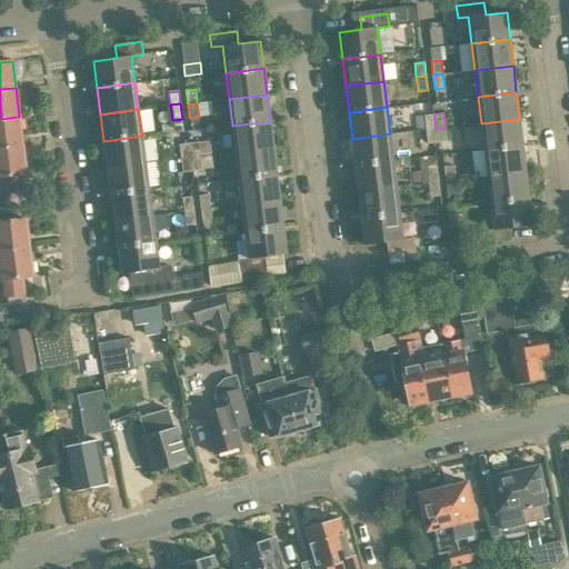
[(425,116),(426,130),(436,129),(433,115),(425,116)]
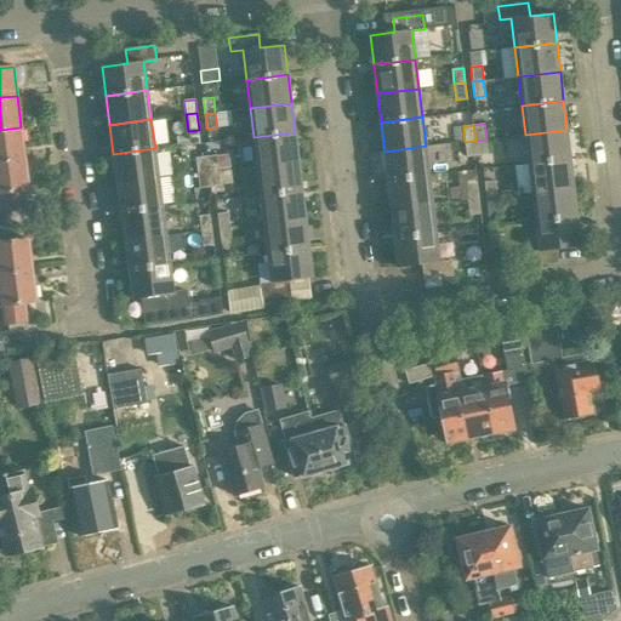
[(0,161),(26,159),(21,127),(0,130),(0,161)]
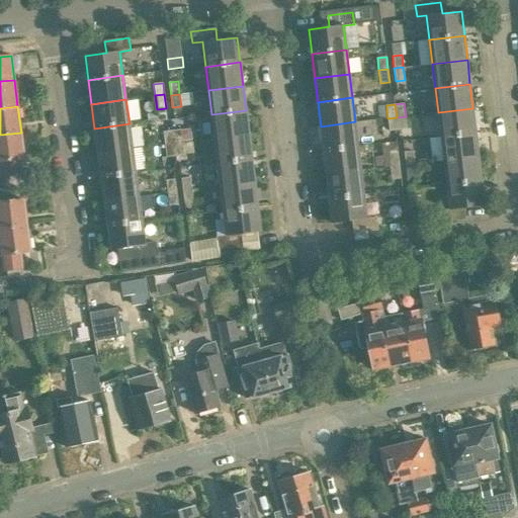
[(438,112),(441,137),(476,133),(472,108),(438,112)]
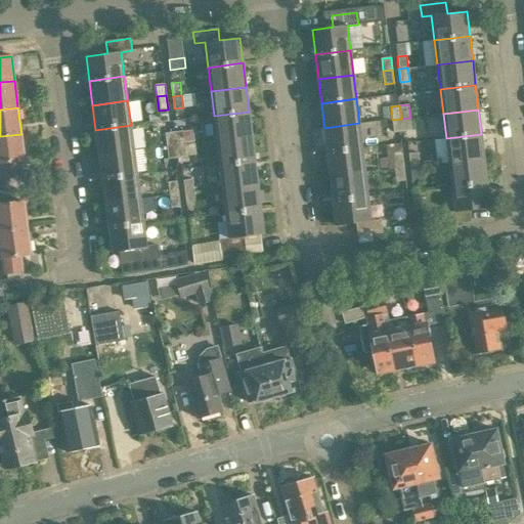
[(214,116),(217,140),(252,136),(249,112),(214,116)]
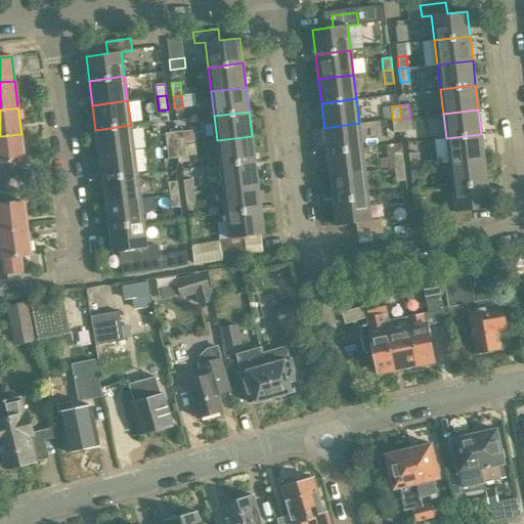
[(410,118),(401,119),(402,131),(411,130),(410,118)]
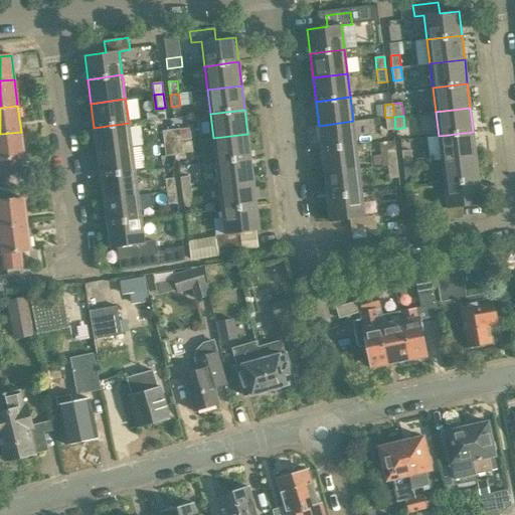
[(394,117),(385,118),(387,130),(395,129),(394,117)]
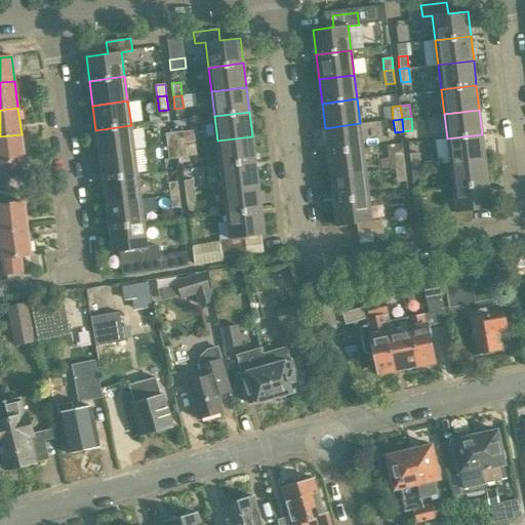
[(325,128),(327,153),(363,148),(360,123),(325,128)]
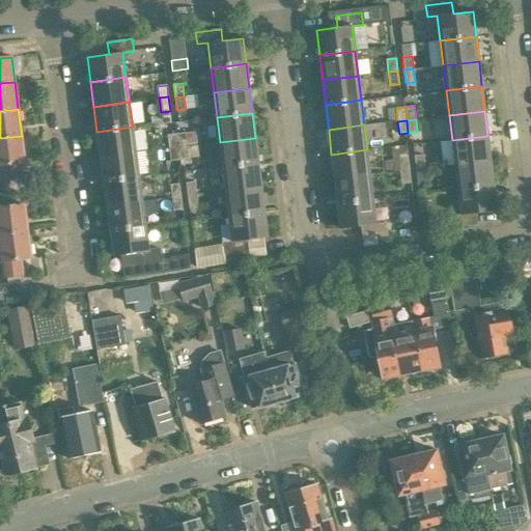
[(96,132),(100,157),(136,151),(133,127),(96,132)]
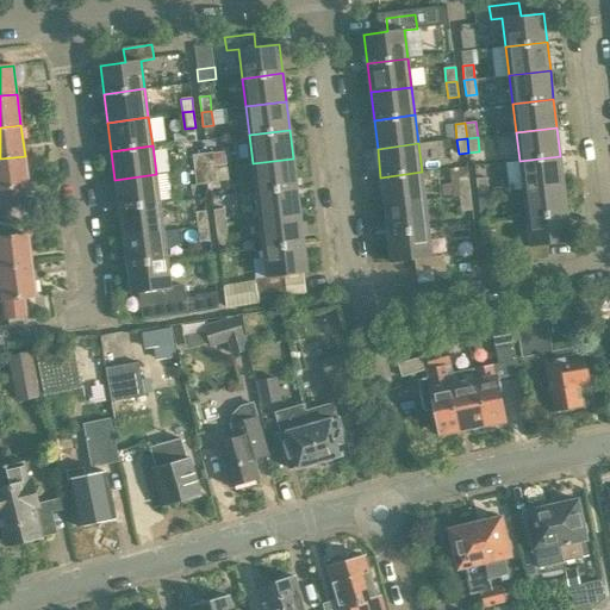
[(213,153),(203,154),(204,169),(215,168),(213,153)]
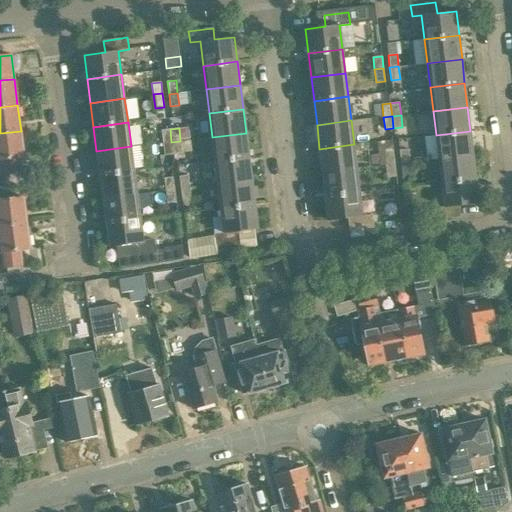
[(161,130),(163,143),(171,142),(170,129),(161,130)]
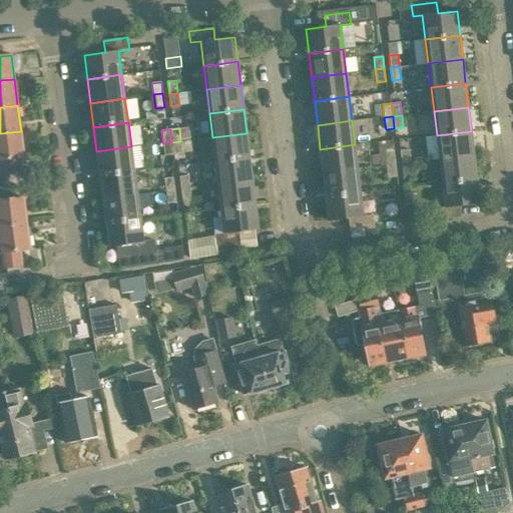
[(21,131),(0,133),(0,174),(16,173),(14,158),(24,156),(21,131)]
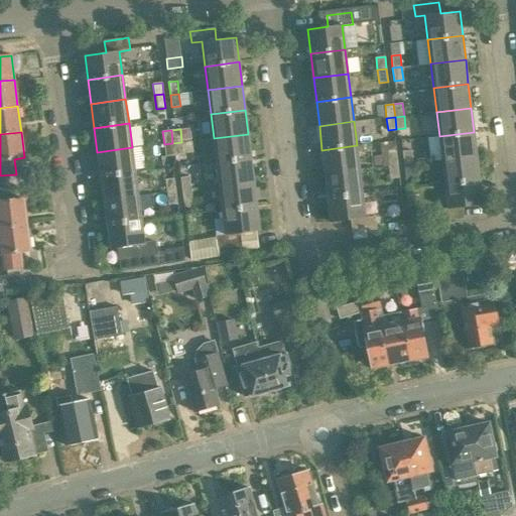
[(439,136),(442,160),(477,156),(474,132),(439,136)]
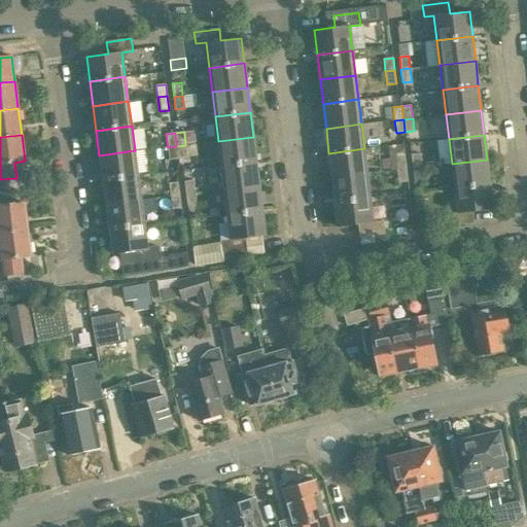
[(218,141),(221,166),(256,162),(253,137),(218,141)]
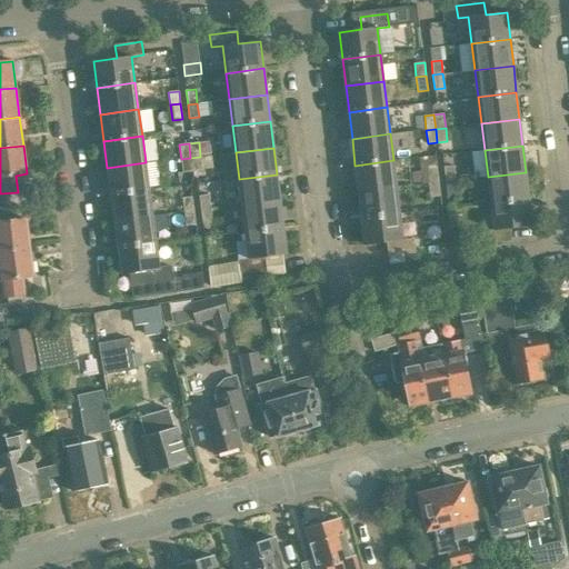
[(200,157),(190,158),(192,171),(202,170),(200,157)]
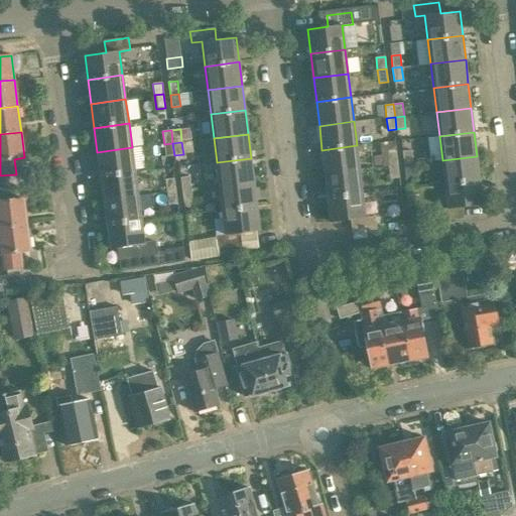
[(172,143),(164,144),(166,156),(174,155),(172,143)]
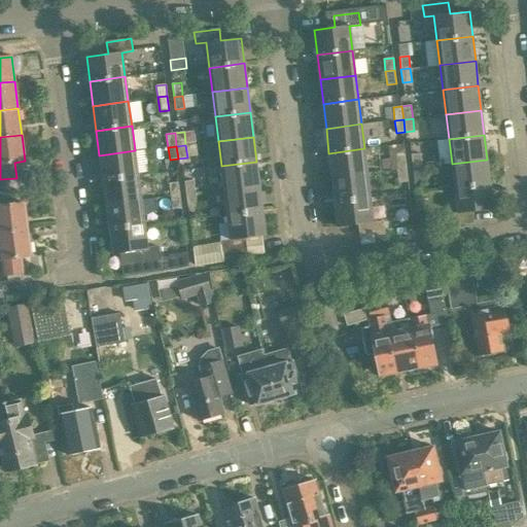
[(328,153),(331,178),(367,173),(364,148),(328,153)]
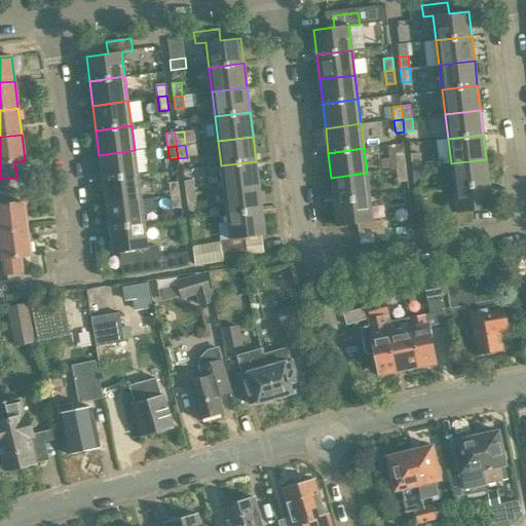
[(135,151),(100,155),(103,180),(138,174),(135,151)]
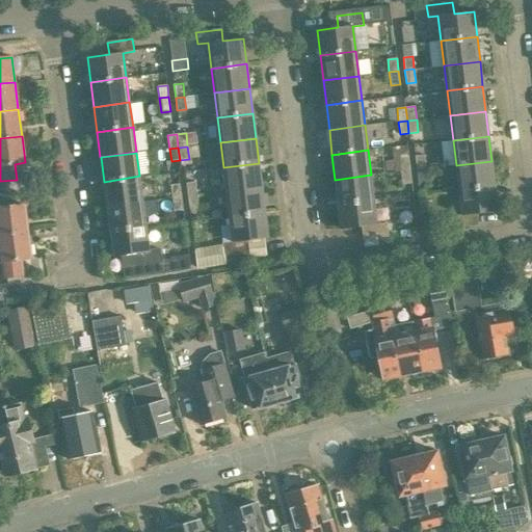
[(415,156),(417,169),(426,168),(424,155),(415,156)]
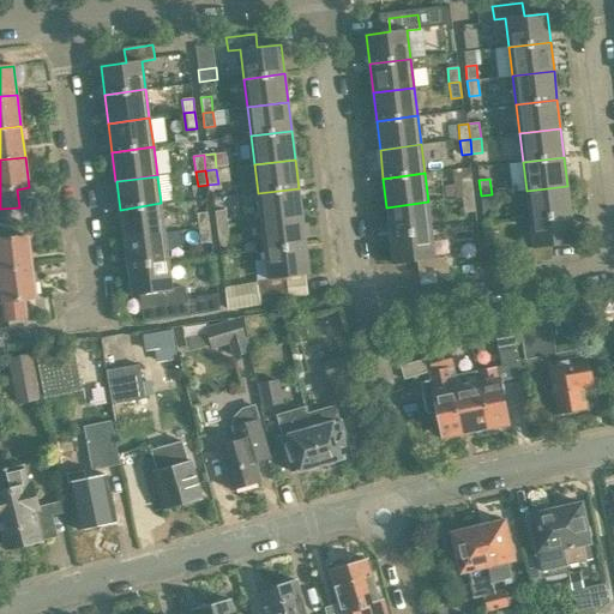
[(461,182),(463,198),(474,197),(471,181),(461,182)]
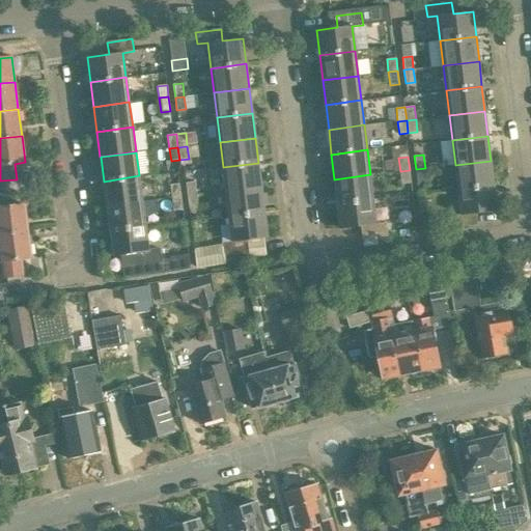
[(455,165),(458,190),(494,186),(491,161),(455,165)]
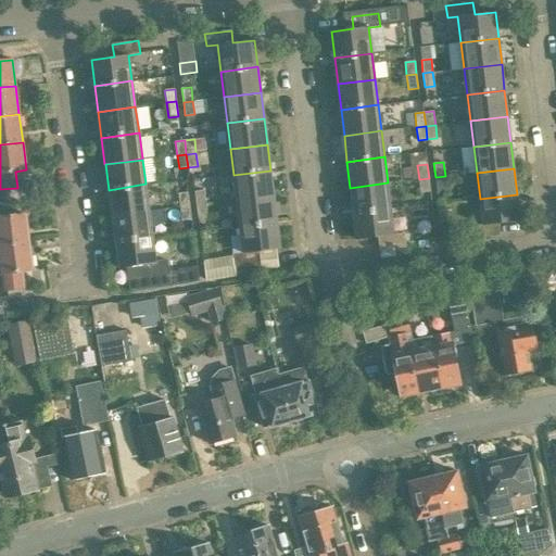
[(234,175),(237,201),(274,197),(270,171),(234,175)]
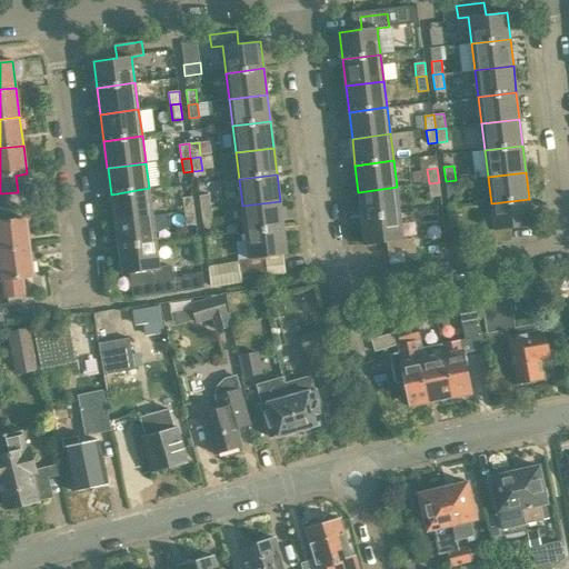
[(456,180),(446,181),(447,196),(457,195),(456,180)]
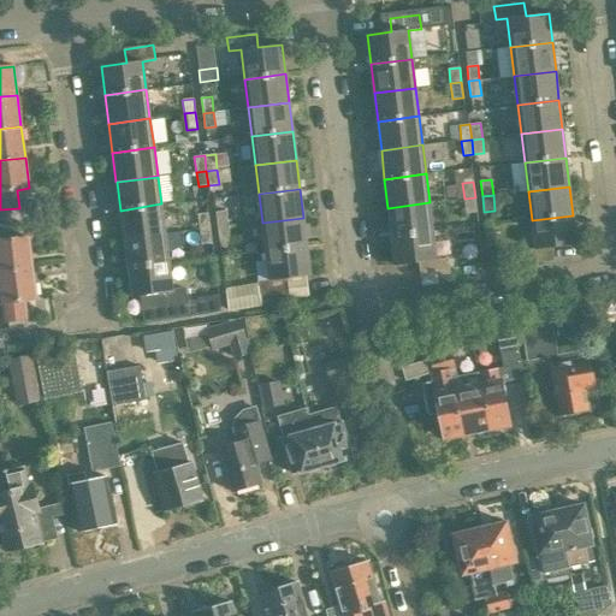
[(475,197),(465,199),(466,213),(477,212),(475,197)]
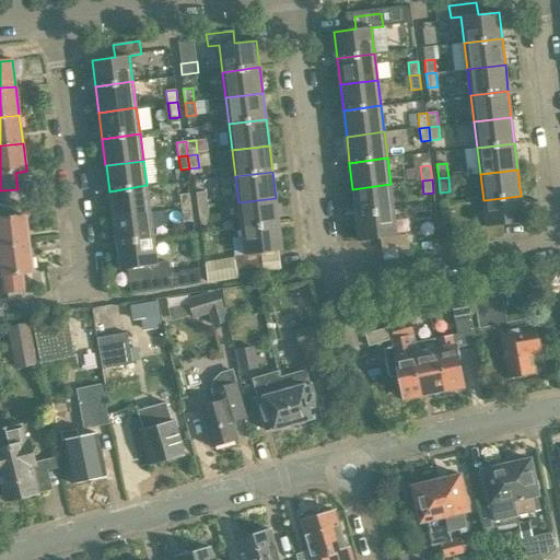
[(352,189),(356,216),(394,210),(391,184),(352,189)]
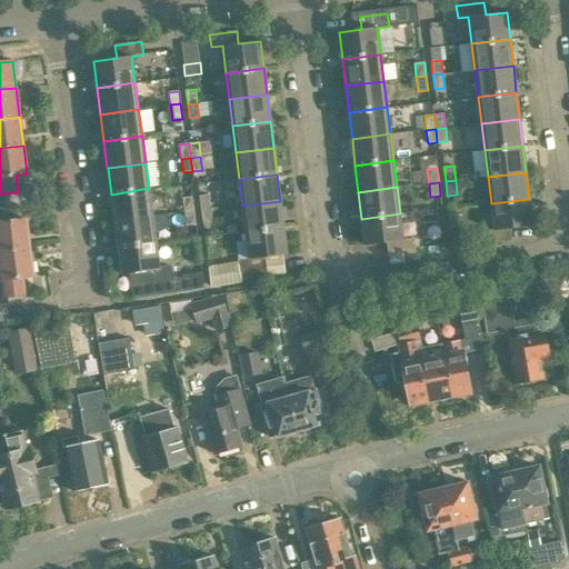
[(149,189),(111,195),(115,221),(152,216),(149,189)]
